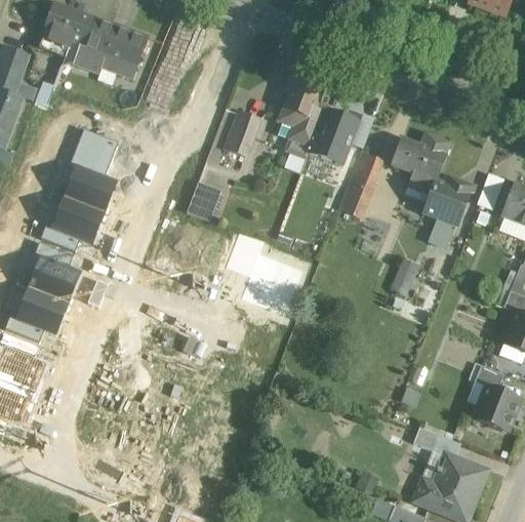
[(470,0),(470,1),(506,14),(510,0),(470,0)]
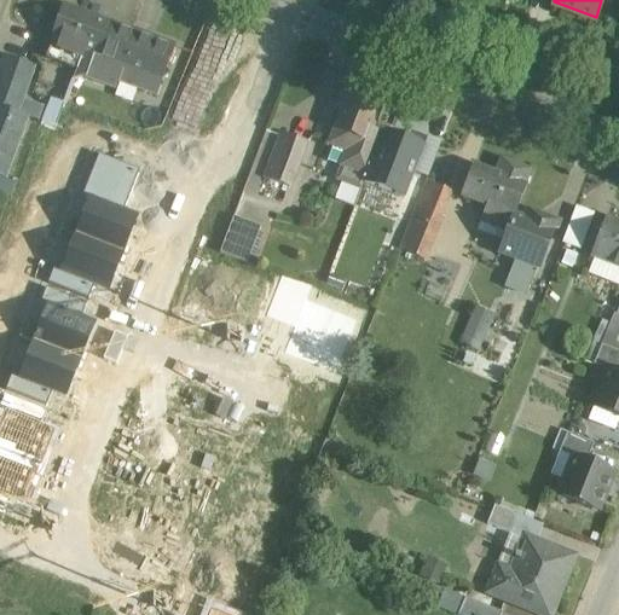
[(92,17),(62,6),(45,54),(63,61),(64,54),(76,51),(80,52),(92,17)]
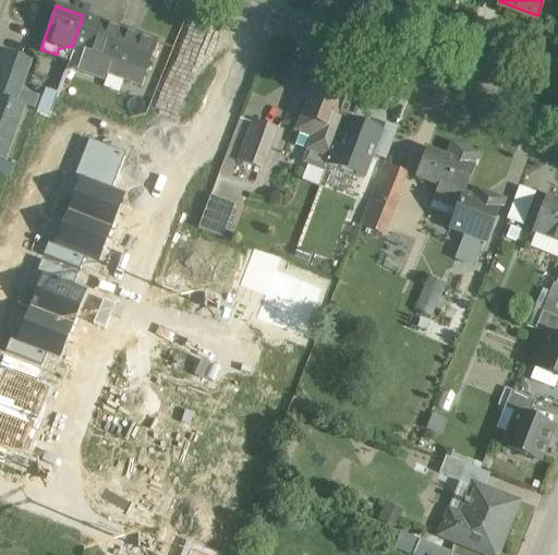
[(119,28),(83,15),(72,47),(69,56),(105,69),(119,28)]
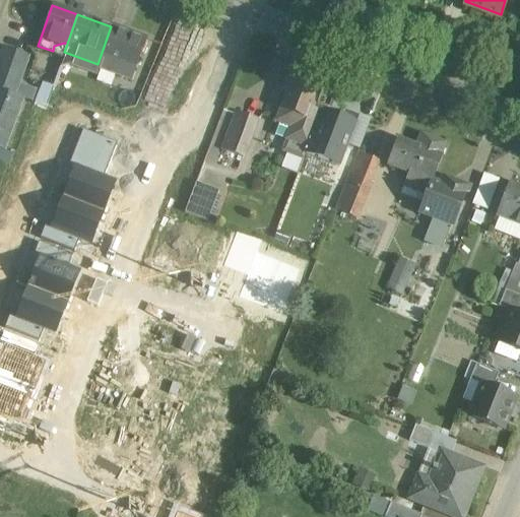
[(146,36),(112,23),(111,26),(98,64),(101,65),(132,76),(146,36)]
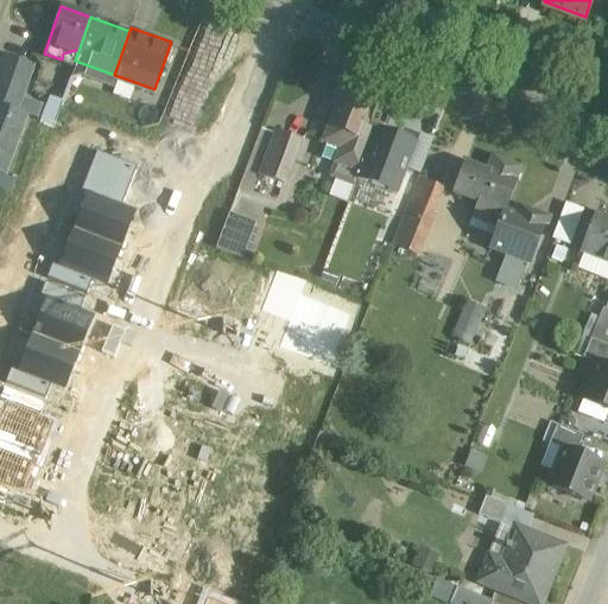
[(0,64),(0,75),(21,83),(30,62),(5,52),(0,64)]
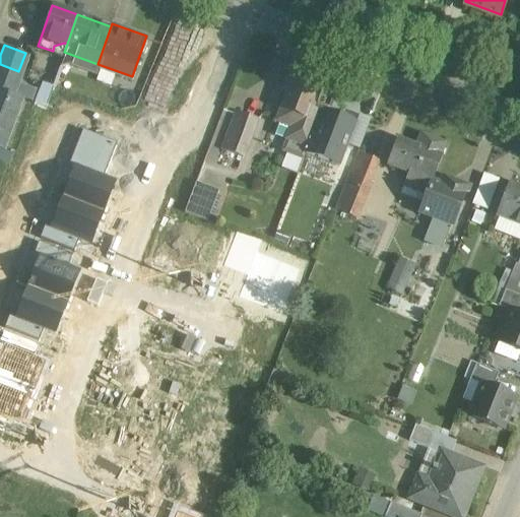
[(0,88),(10,93),(11,92),(18,71),(0,64),(0,88)]
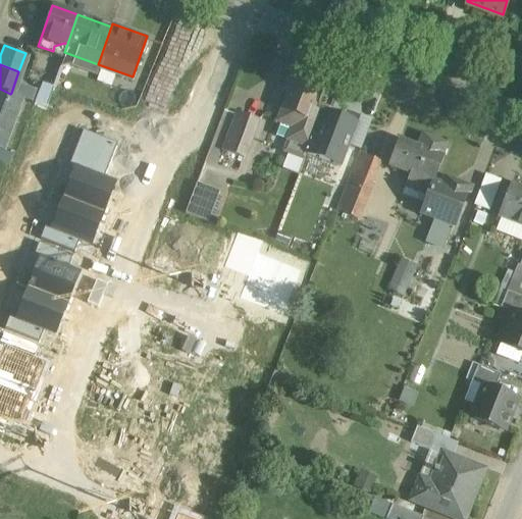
[(321,83),(295,72),(277,119),(280,120),(276,133),(288,137),(289,138),(284,149),(303,156),(308,145),(309,145),(322,111),(312,108),(321,83)]
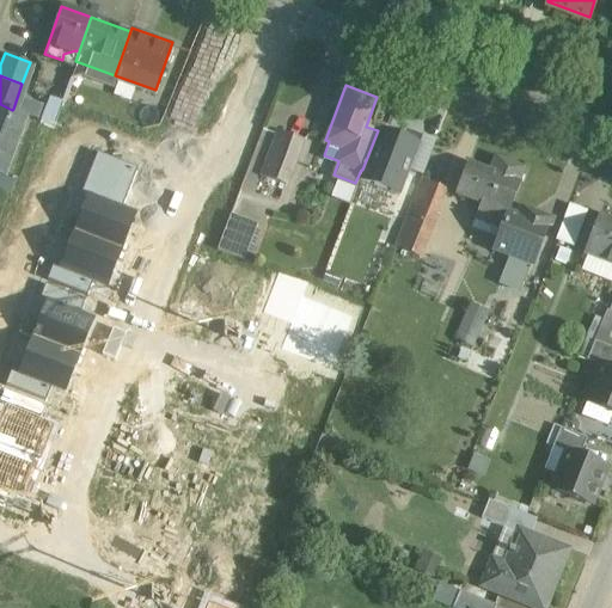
[(12,110),(0,104),(0,171),(4,173),(26,115),(13,109),(12,110)]
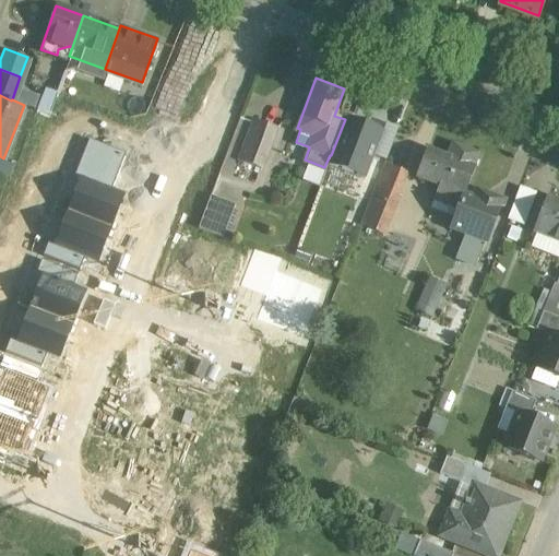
[(0,199),(0,255),(37,268),(86,122),(36,105),(28,130),(38,133),(25,172),(11,167),(0,199)]
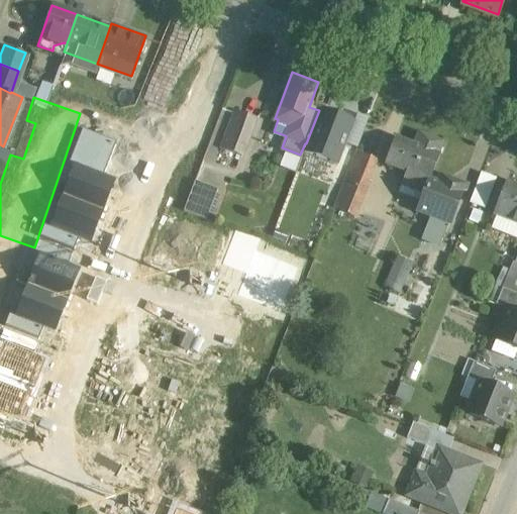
[(321,104),(319,110),(306,143),(304,148),(337,162),(354,116),(321,104)]
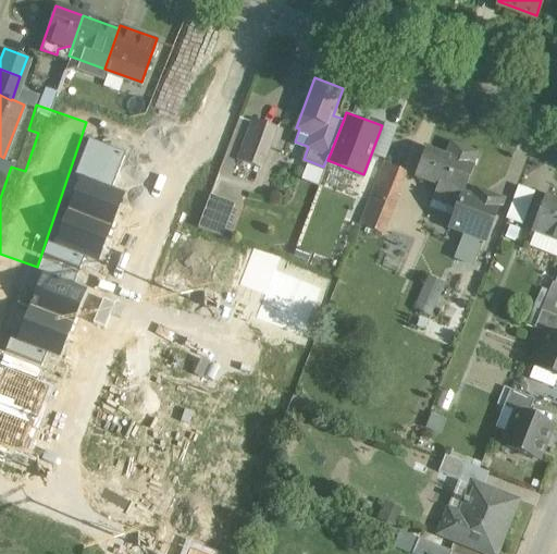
[(274,126),(251,119),(232,171),(255,180),(274,126)]
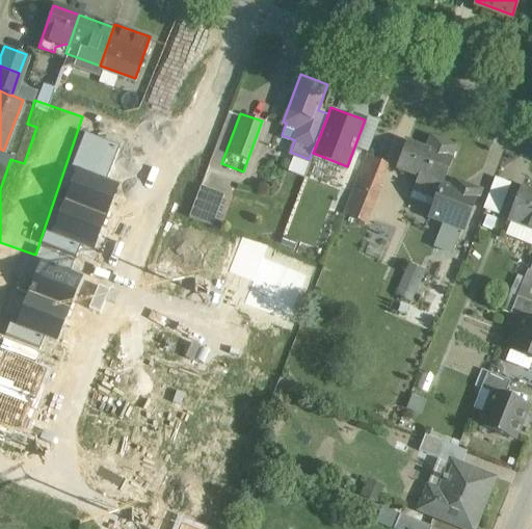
[(455,144),(435,136),(431,149),(406,139),(396,167),(417,176),(413,186),(411,186),(410,188),(433,196),(439,184),(440,185),(441,183),(451,157),(450,157),(455,144)]
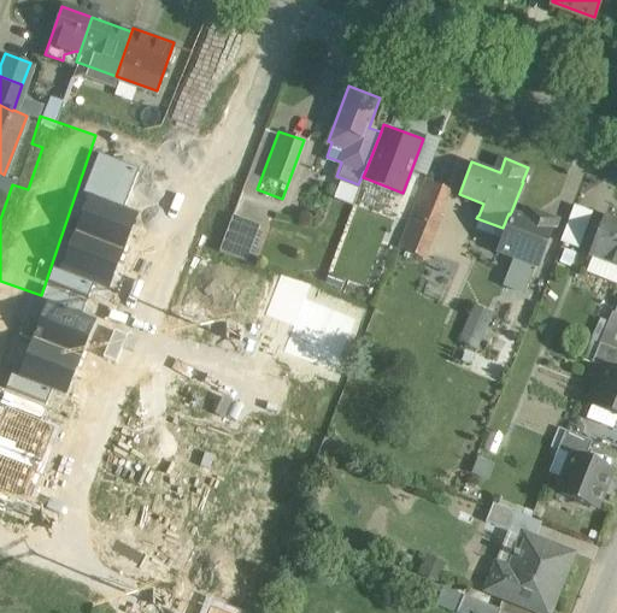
[(447,188),(425,178),(415,204),(438,213),(447,188)]
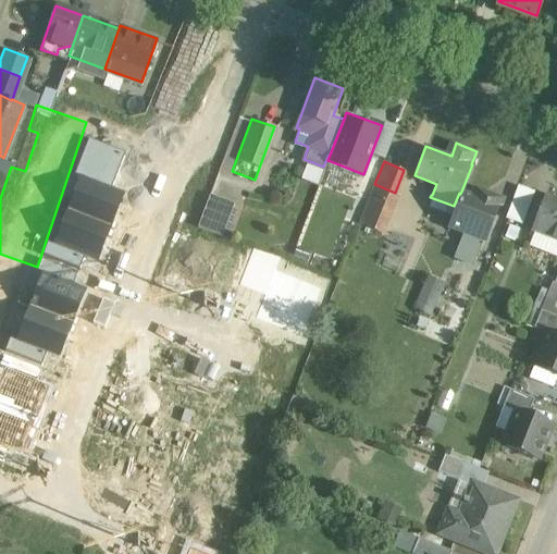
[(395,193),(374,184),(364,209),(386,218),(397,193),(395,193)]
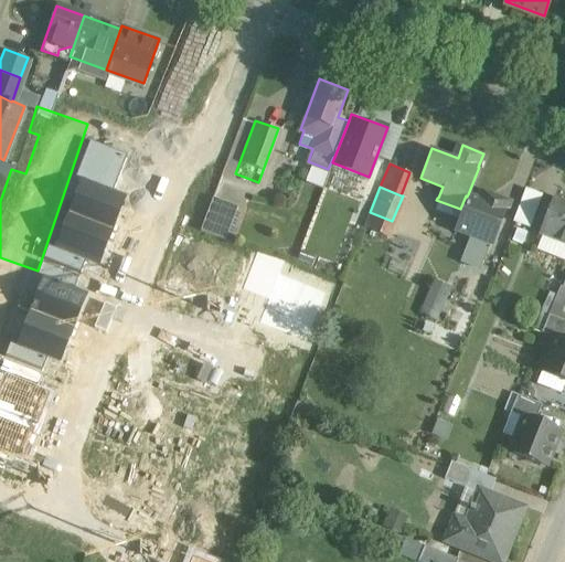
[(540,194),(524,188),(513,218),(529,224),(540,194)]
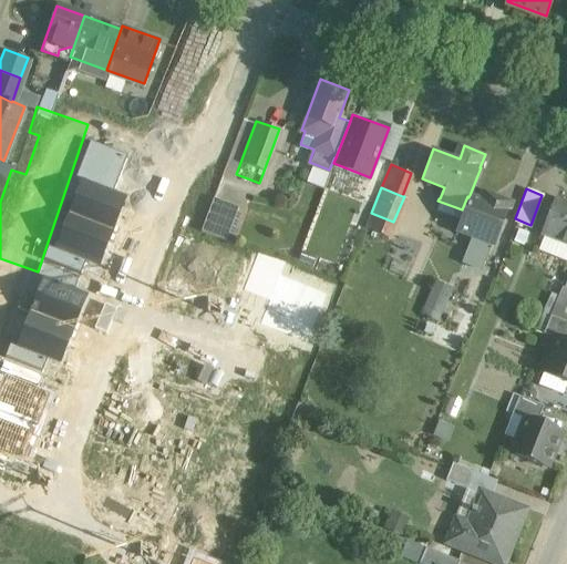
[(507,202),(486,193),(483,201),(470,195),(468,197),(467,196),(462,209),(463,211),(456,228),(492,243),(507,202)]
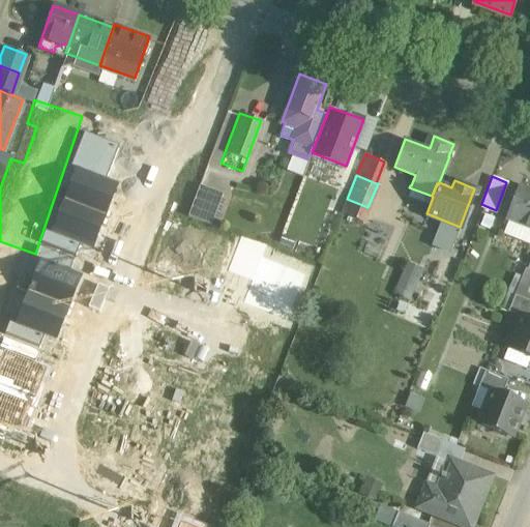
[(223,193),(199,183),(187,214),(211,224),(223,193)]
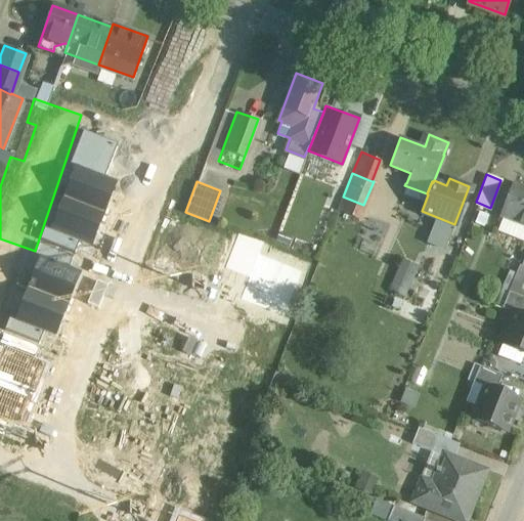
[(523,187),(514,183),(501,216),(523,224),(523,187)]
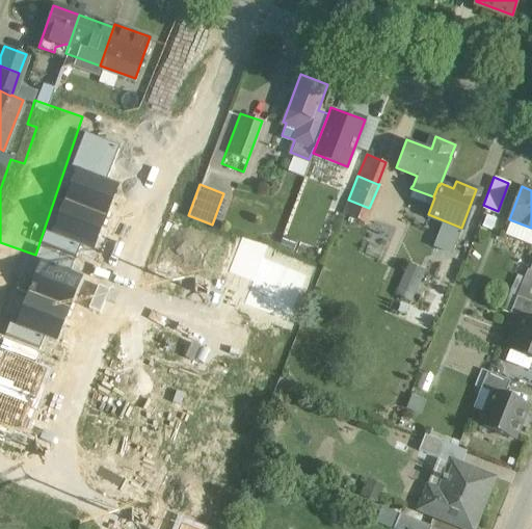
[(369,208),(348,200),(343,213),(364,221),(369,208)]
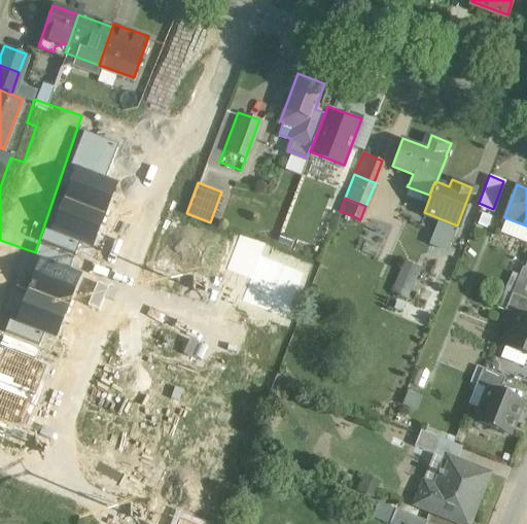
[(390,288),(408,297),(422,264),(406,256),(390,288)]
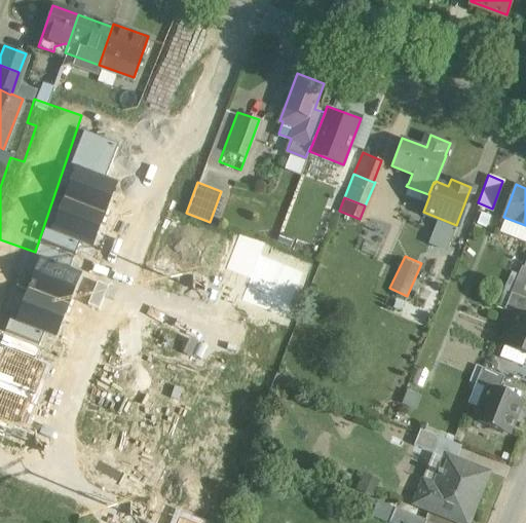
[(525,266),(523,265),(521,265),(515,281),(525,285),(525,266)]
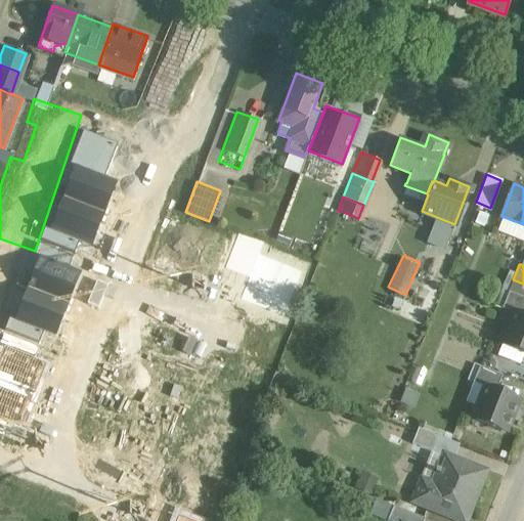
[(523,297),(509,291),(501,307),(513,311),(514,310),(523,314),(523,297)]
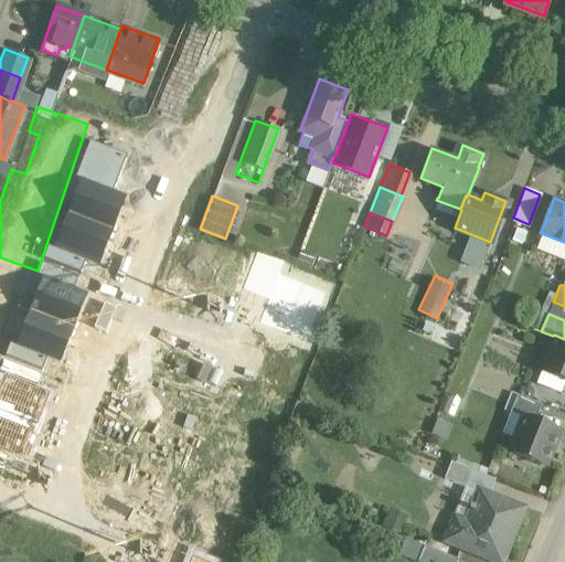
[(564,339),(554,335),(553,336),(540,370),(564,379),(564,339)]
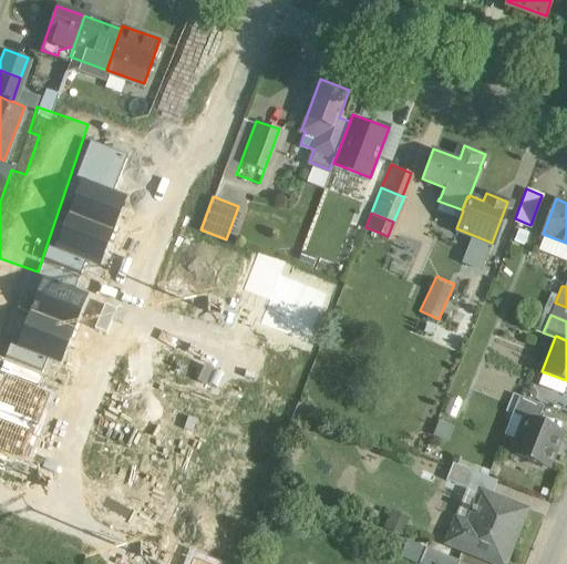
[(543,404),(518,396),(512,412),(524,418),(524,417),(536,421),(543,404)]
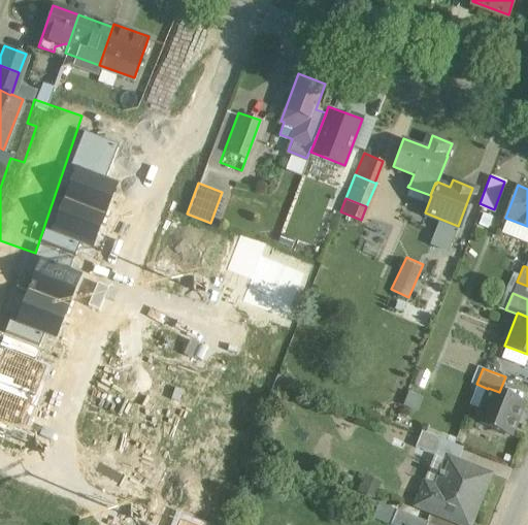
[(499,392),(488,388),(488,389),(475,421),(509,434),(523,401),(499,392)]
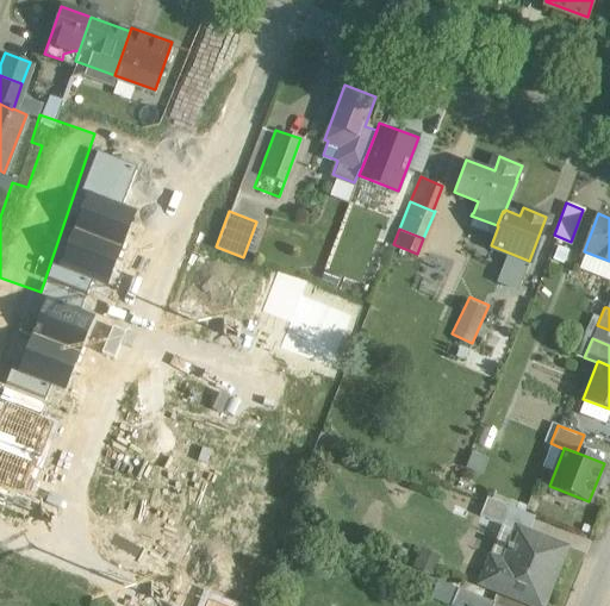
[(537,517),(486,497),(479,516),(517,531),(529,536),(537,517)]
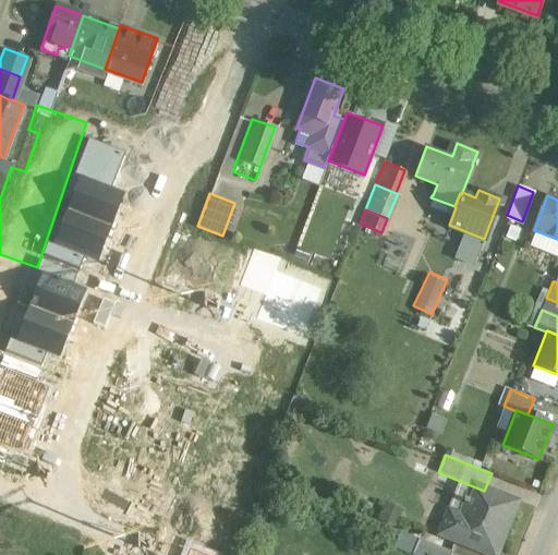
[(484,491),(473,486),(461,517),(448,511),(439,534),(489,554),(493,554),(514,503),(484,491)]
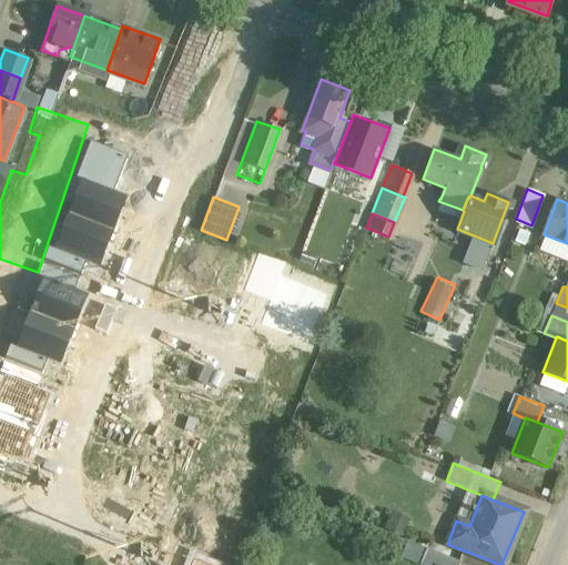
[(457,564),(459,561),(426,547),(418,564),(457,564)]
